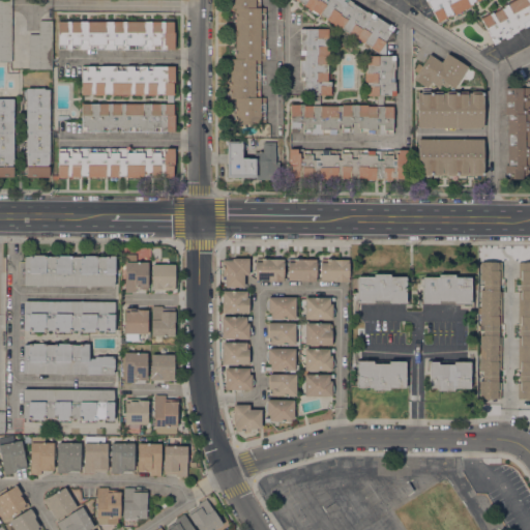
[(0,0),(9,0),(9,61),(0,61),(0,0)]
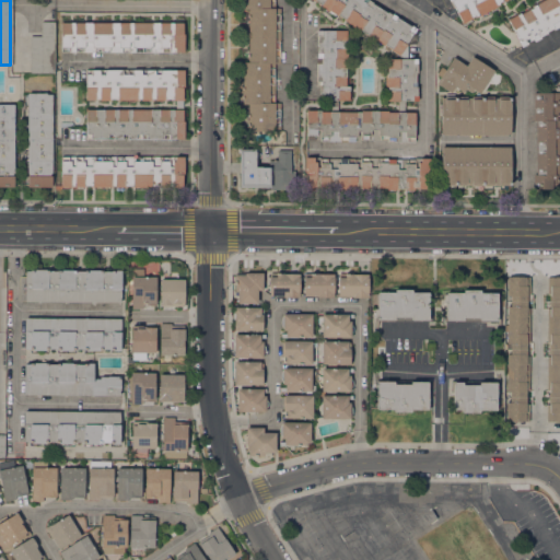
[(275,0),(275,8),(280,8),(280,63),(275,63),(275,103),(280,103),(280,131),(248,131),(248,104),(243,104),(243,61),(248,61),(248,9),(243,9),(243,0),(275,0)]
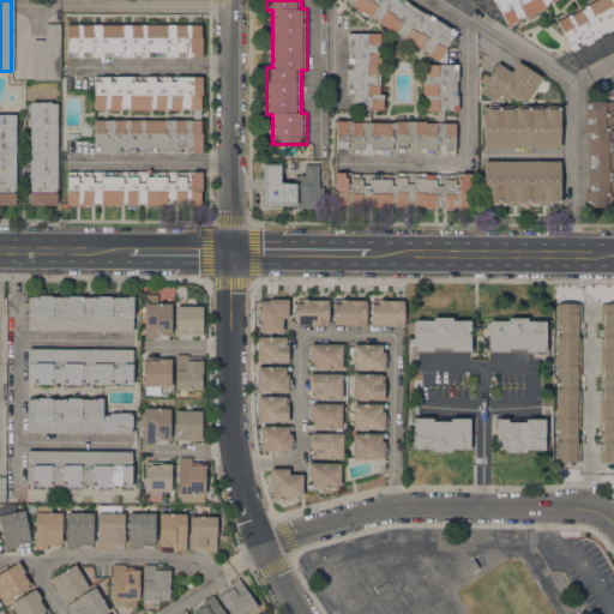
[(361,32),(371,17),(361,11),(360,12),(351,7),(351,5),(343,0),(405,0),(409,2),(409,4),(425,13),(425,12),(429,16),(431,14),(435,18),(434,18),(451,29),(451,28),(457,31),(446,47),(446,65),(457,65),(457,79),(456,79),(456,95),(457,95),(457,110),(425,110),(425,95),(423,95),(423,79),(425,79),(425,65),(438,65),(438,60),(411,43),(411,44),(404,41),(404,40),(395,32),(395,34),(385,29),(386,28),(377,22),(369,32),(380,32),(380,53),(381,53),(381,64),(380,64),(380,94),(383,94),(383,109),(351,109),(351,94),(347,94),(347,64),(348,64),(348,58),(348,48),(347,48),(347,32),(361,32)]
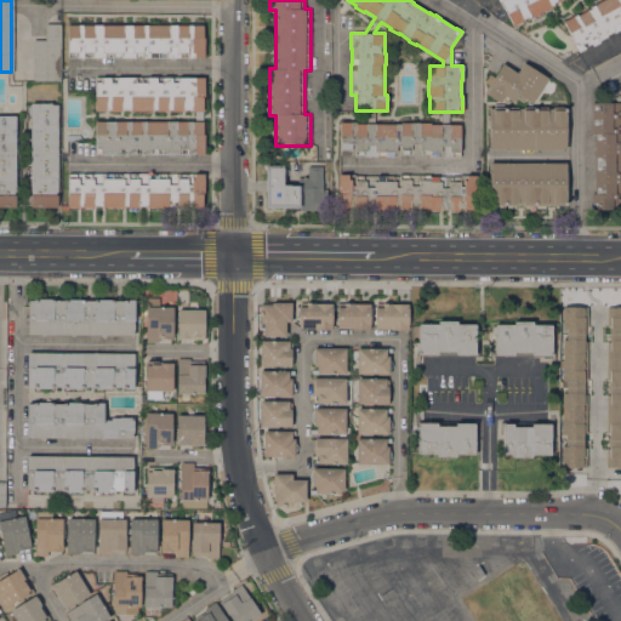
[(525,17),(513,24),(500,0),(499,1),(497,0),(559,0),(553,4),(554,5),(528,20),(525,17)]
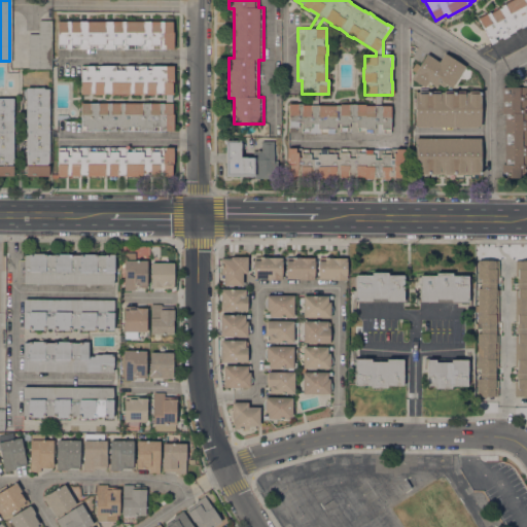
[(526,0),(526,24),(521,28),(520,27),(514,30),(515,31),(507,35),(508,36),(502,39),(501,37),(496,40),(496,41),(490,44),(488,39),(489,38),(483,28),(478,19),(489,12),(490,13),(501,7),(500,5),(511,0),(526,0)]
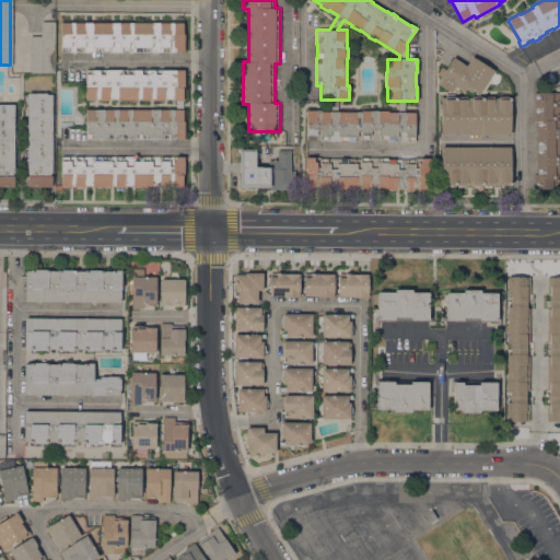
[(30,36),(43,36),(43,21),(54,21),(54,73),(30,73),(30,36)]
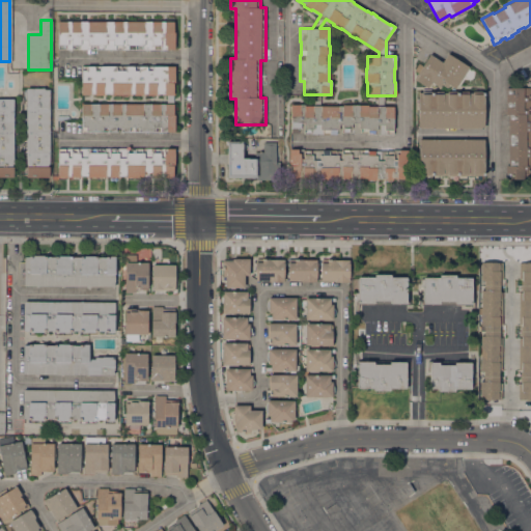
[(173,21),(173,32),(174,32),(174,49),(58,49),(58,21),(173,21)]
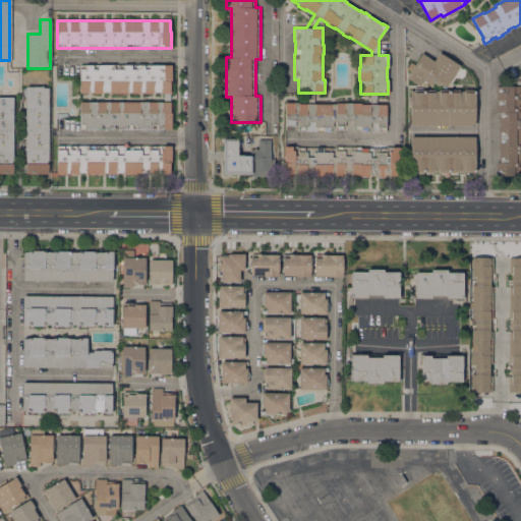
[(439,52),(460,65),(447,87),(441,82),(439,85),(433,82),(431,85),(426,82),(425,84),(422,82),(420,85),(406,77),(421,53),(433,61),(439,52)]
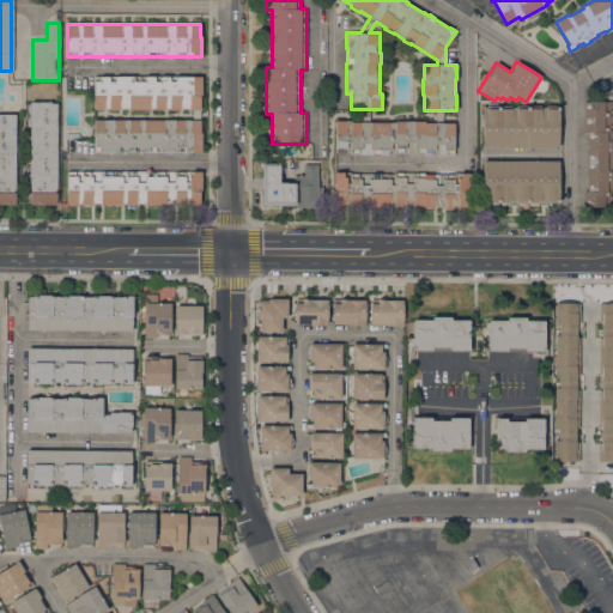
[(93,109),(93,77),(201,77),(201,96),(200,96),(200,109),(93,109)]
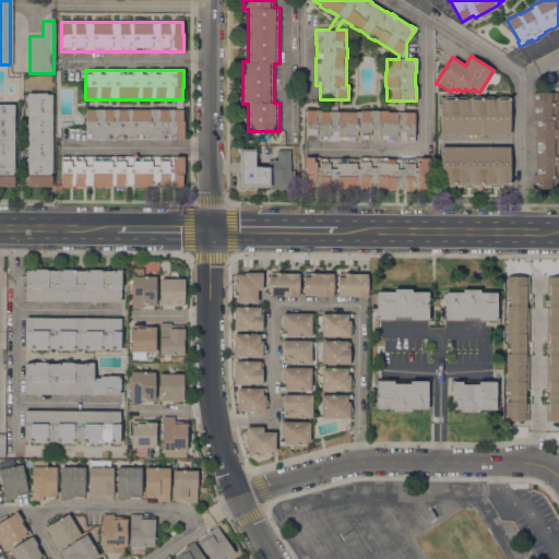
[(532,92),(558,92),(558,119),(558,175),(558,189),(532,189),(532,188),(530,188),(530,183),(532,183),(532,174),(534,174),(535,120),(532,120),(532,92)]
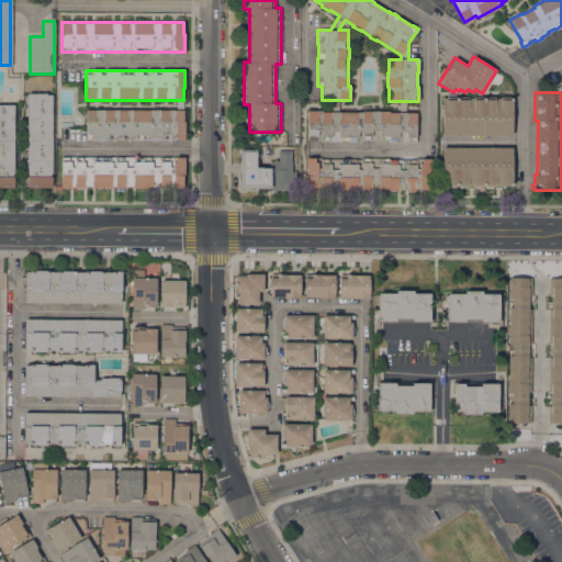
[(52,173),(51,173),(51,177),(52,177),(52,188),(27,188),(27,177),(30,177),(30,173),(27,173),(27,93),(47,93),(47,94),(53,94),(52,173)]
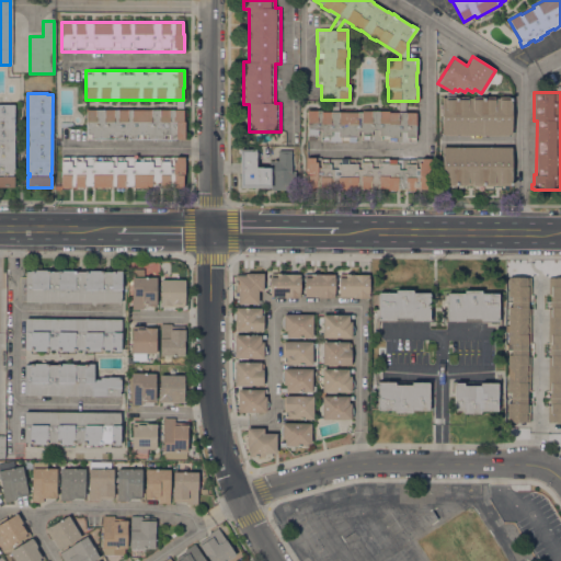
[(442,135),(442,96),(512,96),(512,136),(442,135)]
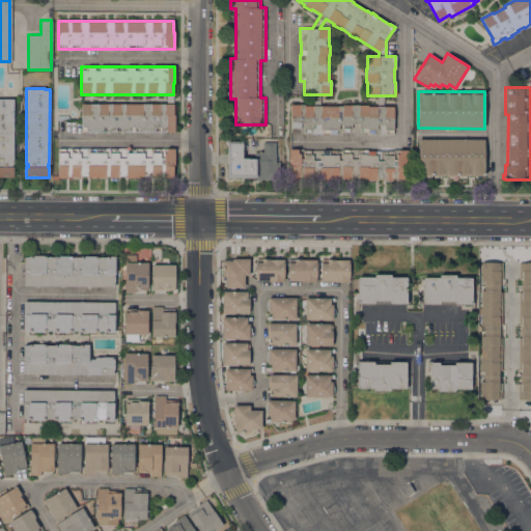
[(14,164),(11,164),(11,167),(14,167),(14,177),(0,177),(0,99),(14,99),(14,164)]
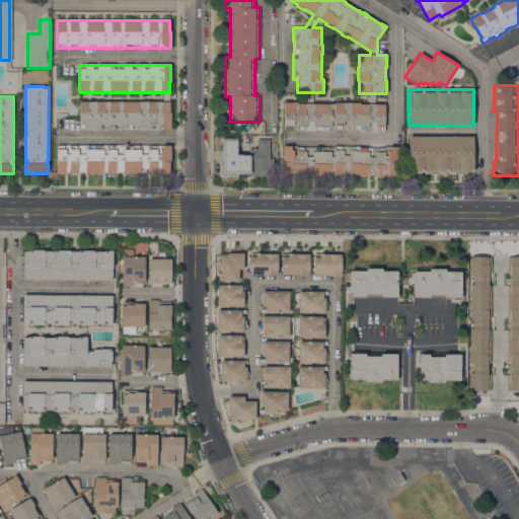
[(169,101),(169,129),(79,129),(79,101),(169,101)]
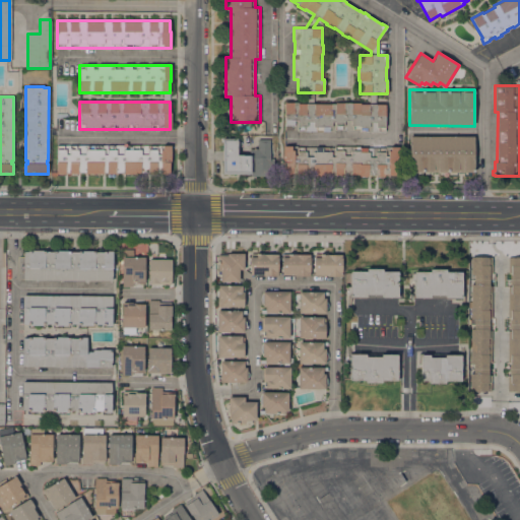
[(298,103),(298,104),(335,104),(335,103),(360,103),(360,104),(385,104),(385,131),(360,131),(360,130),(334,130),(334,131),(297,131),(297,130),(284,130),(284,103),(298,103)]
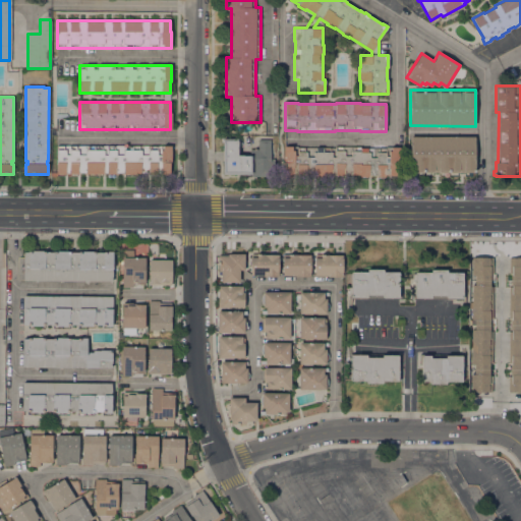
[(475,136),(475,172),(410,172),(410,136),(475,136)]
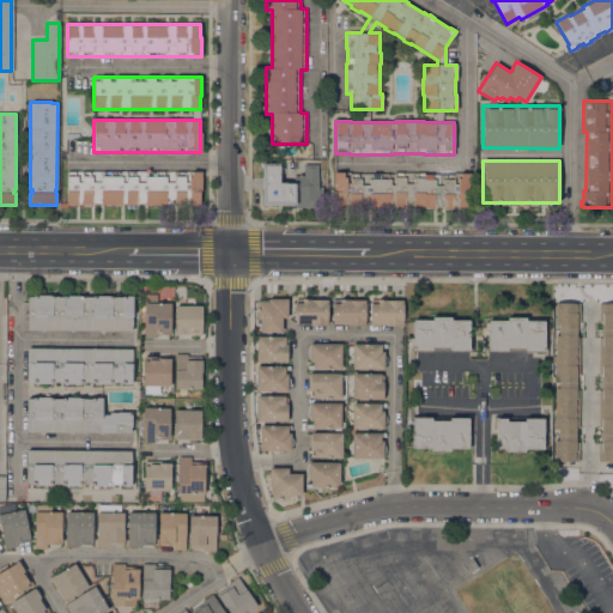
[(262,163),(279,163),(279,183),(293,183),(293,175),(304,175),(304,164),(322,164),(322,207),(295,207),(295,205),(262,205),(262,163)]
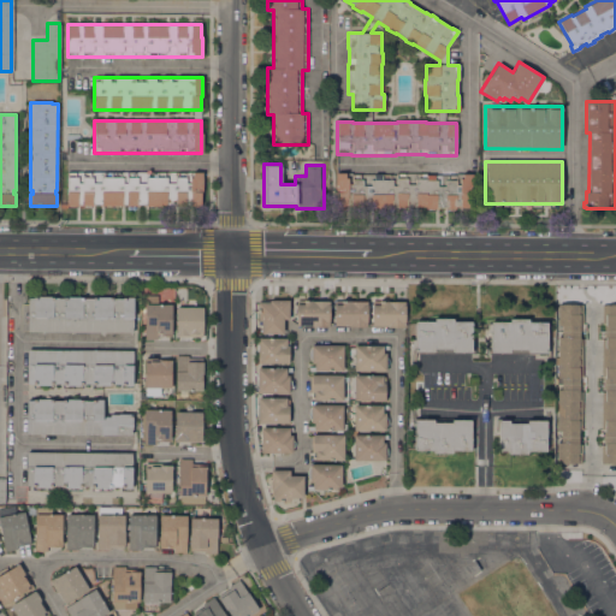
[(201,172),(201,205),(67,205),(67,172),(201,172)]
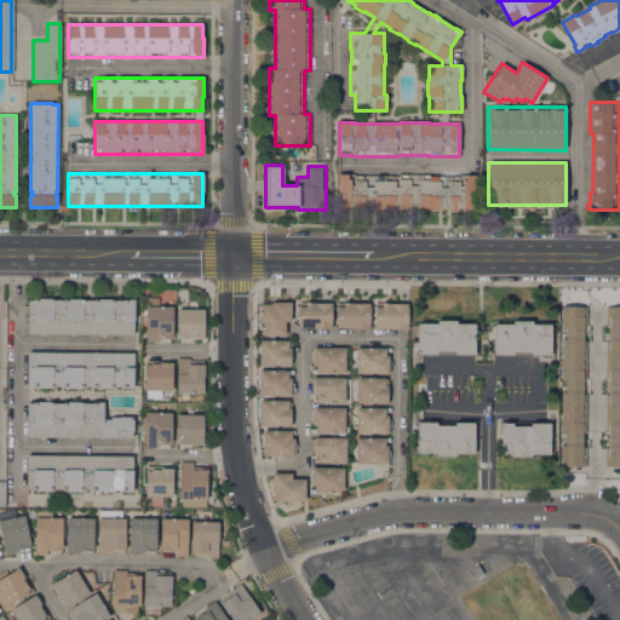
[(355,174),(355,176),(399,176),(399,174),(429,174),(429,176),(459,177),(459,174),(476,174),(476,208),(459,208),(459,210),(429,208),(429,207),(399,207),(399,208),(354,208),(354,207),(338,206),(338,174),(355,174)]
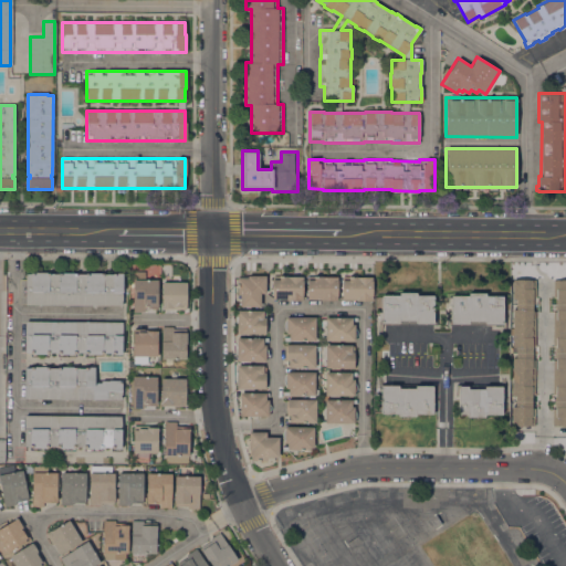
[(25,304),(25,273),(31,273),(33,273),(33,272),(46,272),(46,273),(49,273),(49,274),(58,274),(58,273),(61,273),(61,272),(73,272),(73,273),(76,273),(76,274),(85,274),(85,273),(87,273),(87,272),(101,273),(101,274),(104,274),(113,274),(115,274),(115,273),(123,273),(123,305),(25,304)]
